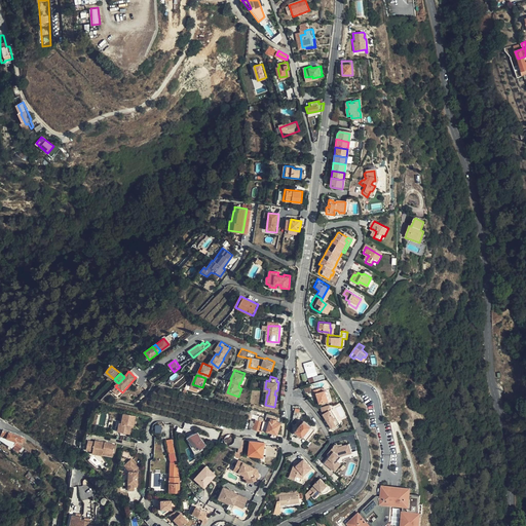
[(324,391),(318,392),(314,393),(317,404),(327,401),(324,391)]
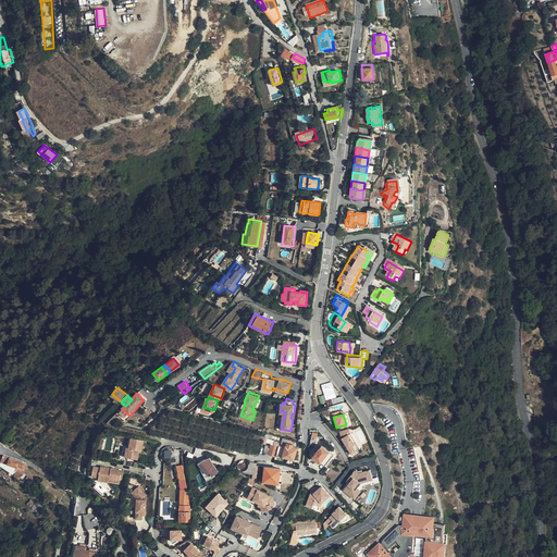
[(350,428),(343,430),(345,437),(343,438),(353,454),(357,450),(354,445),(356,444),(349,435),(351,433),(350,428)]
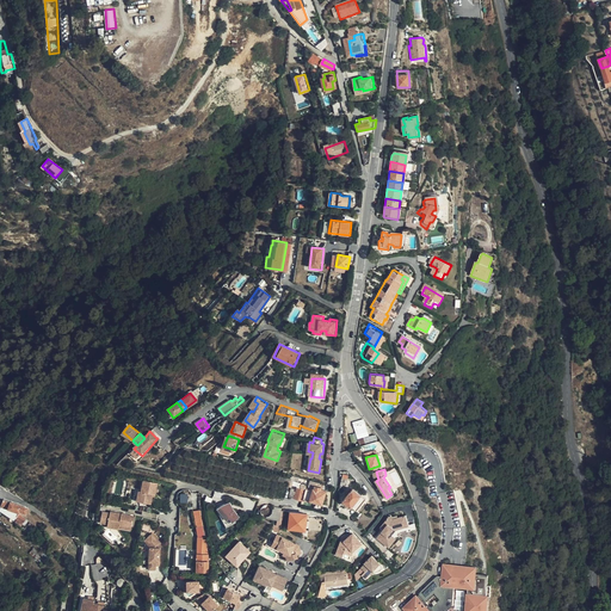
[(396,491),(386,475),(383,477),(390,487),(388,488),(392,494),(396,491)]
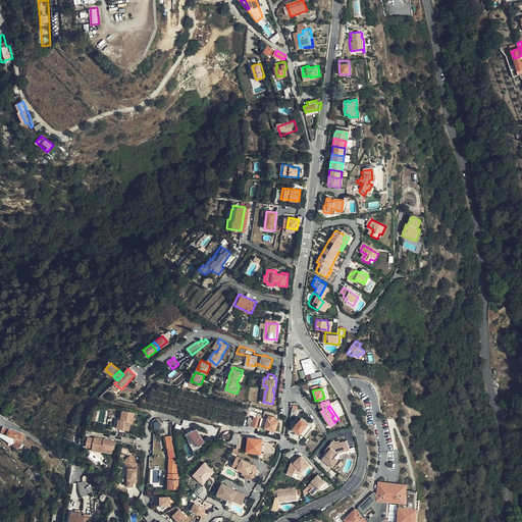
[(119,419),(122,410),(119,409),(117,417),(116,416),(116,419),(115,418),(113,427),(116,428),(118,419),(119,419)]
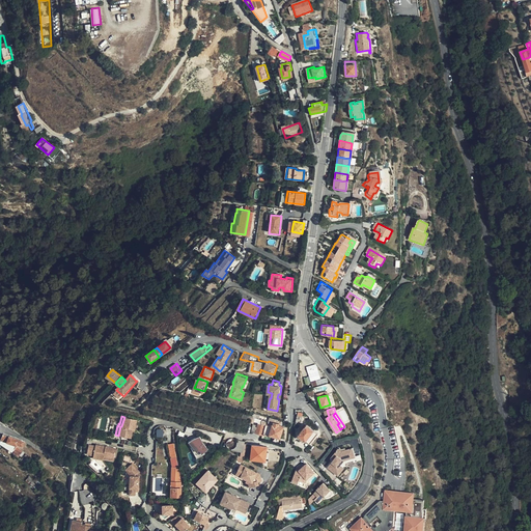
[(136,420),(124,417),(121,426),(120,426),(118,436),(130,438),(132,431),(132,428),(134,429),(136,420)]
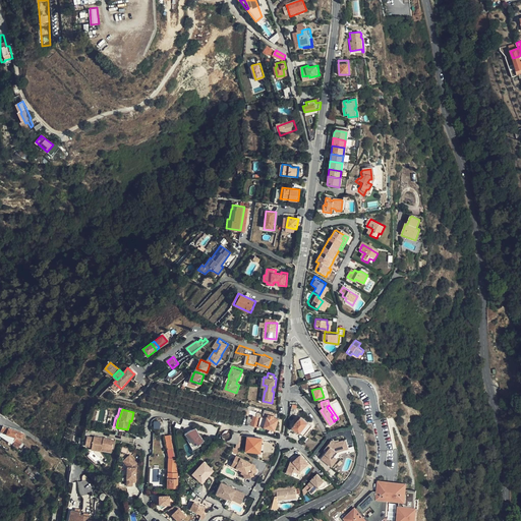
[(257,426),(257,424),(259,417),(256,416),(256,413),(257,411),(249,409),(246,423),(257,426)]
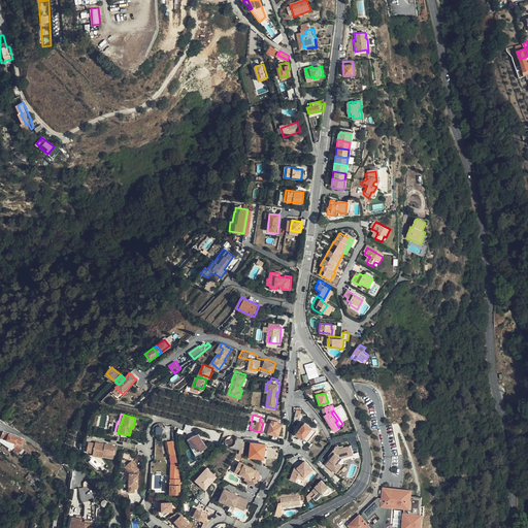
[(277,418),(268,415),(266,422),(269,423),(267,432),(278,435),(282,424),(276,422),(277,418)]
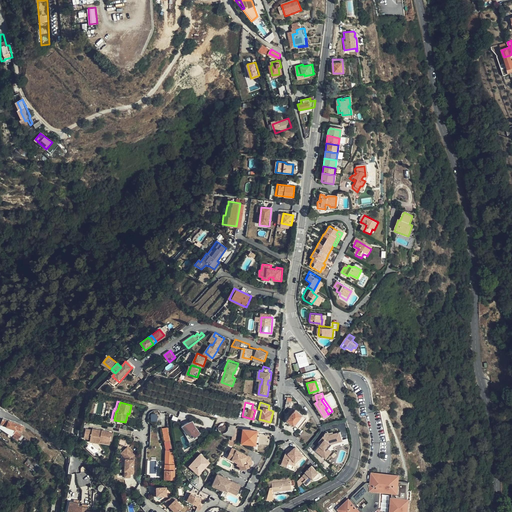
[(261,410),(258,409),(255,409),(255,410),(253,417),(259,419),(261,410)]
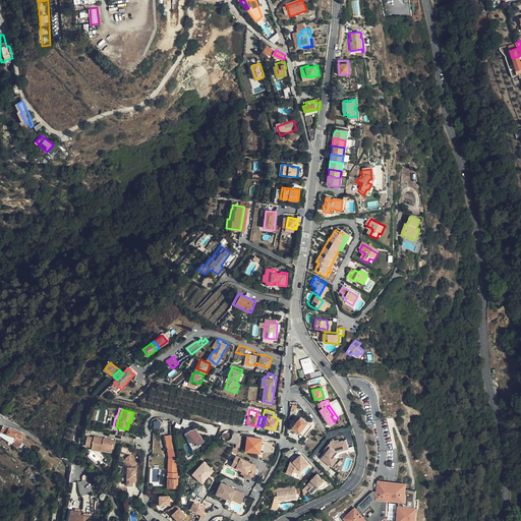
[(303,436),(312,425),(301,417),(298,420),(296,419),(294,421),(296,423),(293,427),(303,436)]
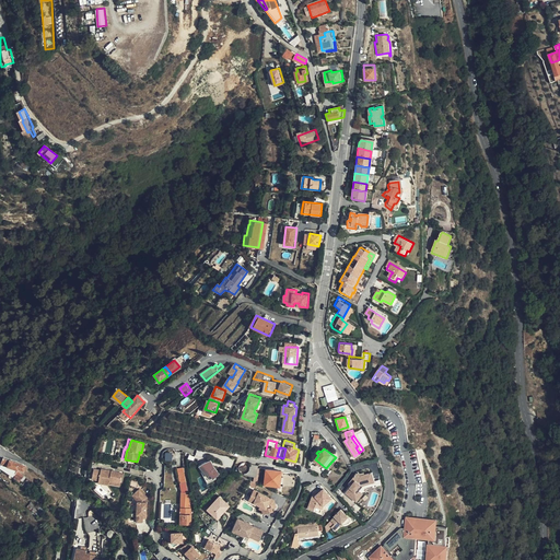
[(23,470),(25,465),(2,457),(1,464),(18,469),(19,469),(23,470)]
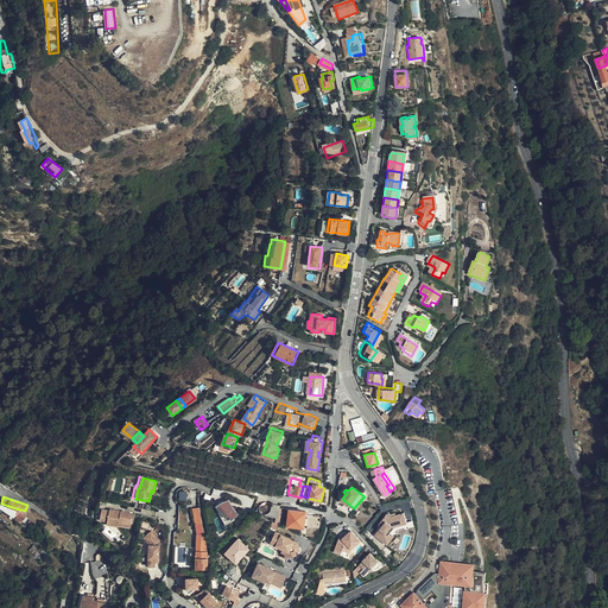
[(229,498),(216,505),(226,524),(235,518),(235,517),(238,515),(236,514),(239,513),(233,505),(229,498)]
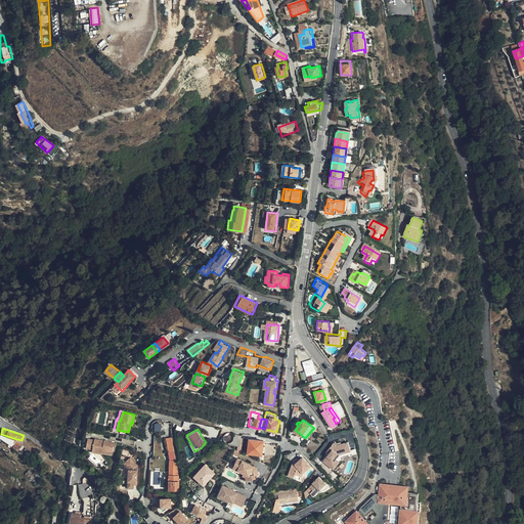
[(228,444),(237,446),(239,446),(241,438),(242,436),(234,435),(234,437),(233,439),(232,441),(230,443),(228,443),(228,444)]
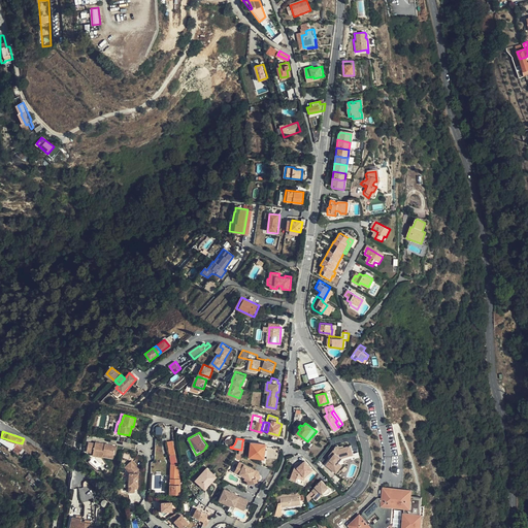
[(179,477),(173,439),(167,440),(169,455),(171,463),(170,463),(170,464),(174,464),(174,477),(170,479),(170,493),(180,493),(180,485),(179,485),(179,477)]
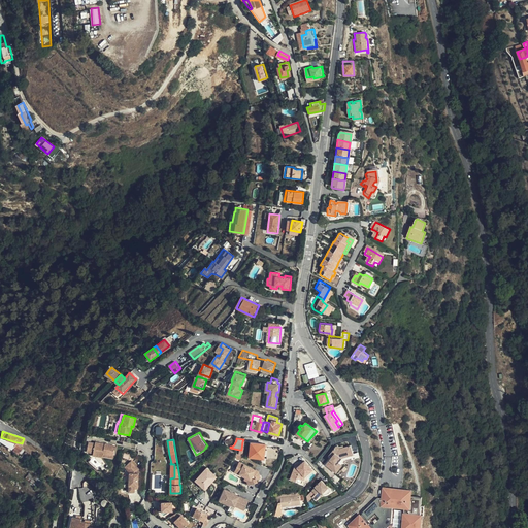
[(114,446),(95,441),(94,443),(87,442),(86,451),(92,453),(91,455),(101,457),(101,456),(102,454),(112,456),(114,446)]
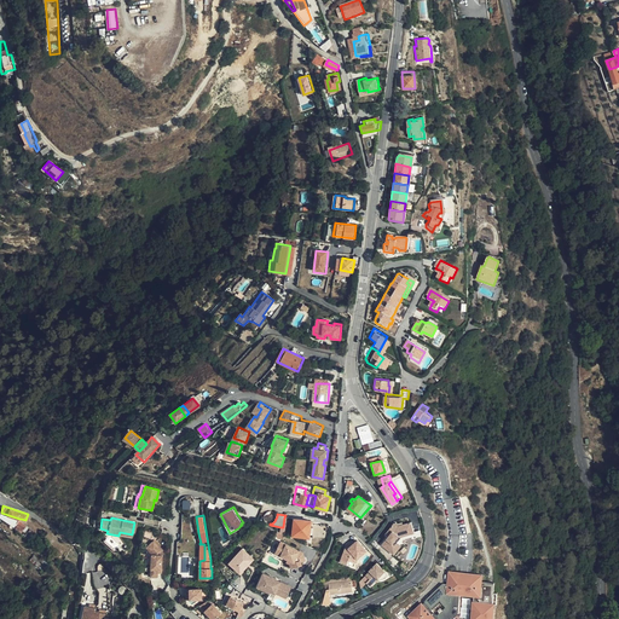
[(310,536),(311,520),(295,518),(293,533),(310,536)]
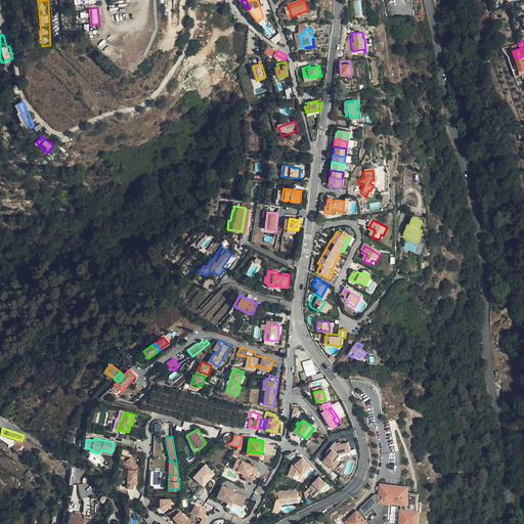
[(24,448),(26,446),(16,440),(13,444),(23,450),(24,448)]
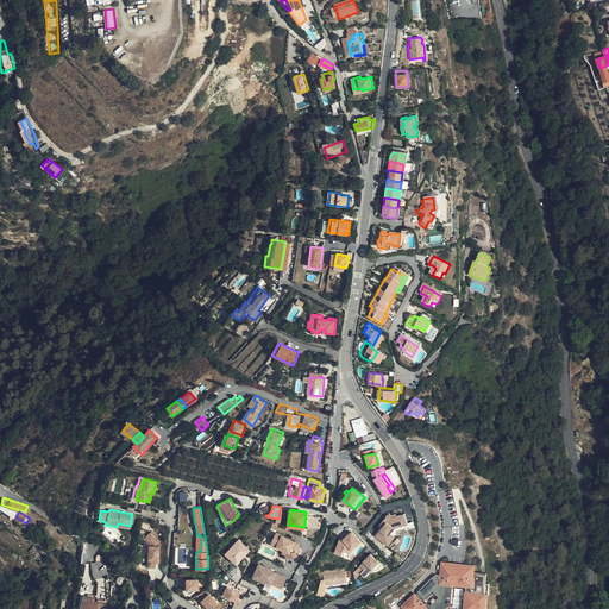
[(388,514),(380,522),(382,525),(381,526),(372,534),(382,542),(390,535),(389,534),(395,528),(407,525),(403,514),(391,518),(388,514)]
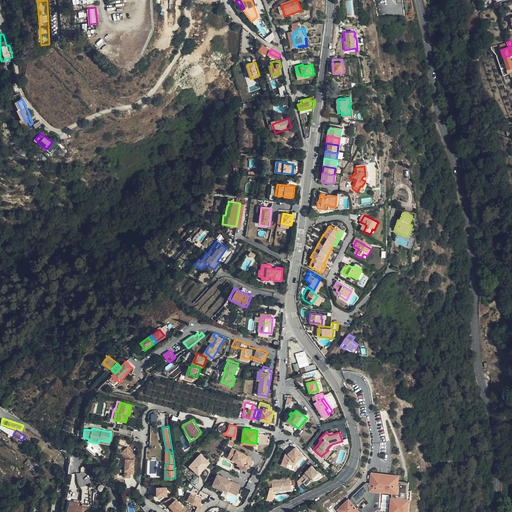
[(125,459),(125,470),(131,471),(130,473),(133,474),(134,455),(127,447),(121,454),(125,459)]
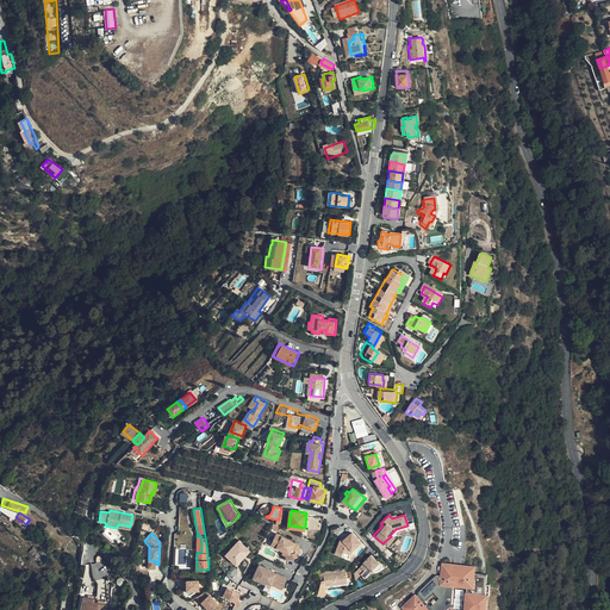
[(271,547),(284,553),(285,551),(287,552),(288,559),(297,556),(297,553),(296,548),(293,547),(296,542),(277,533),(271,547)]
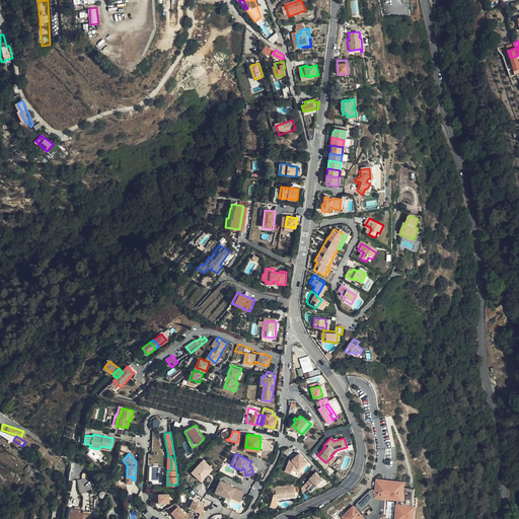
[(301,460),(304,458),(299,453),(292,460),(290,459),(285,472),(292,474),(294,470),(297,471),(298,467),(303,462),(301,460)]
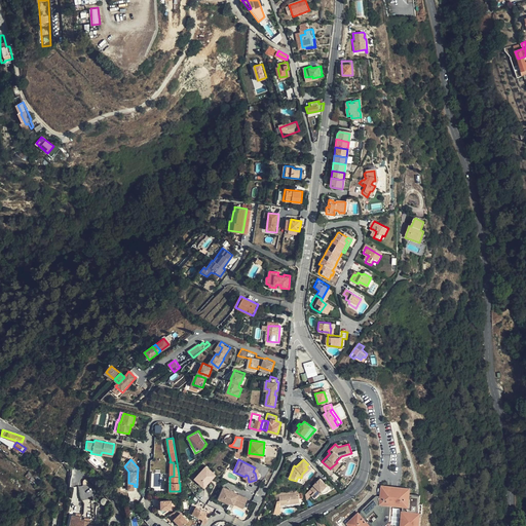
[(207,464),(194,478),(204,487),(217,474),(207,464)]
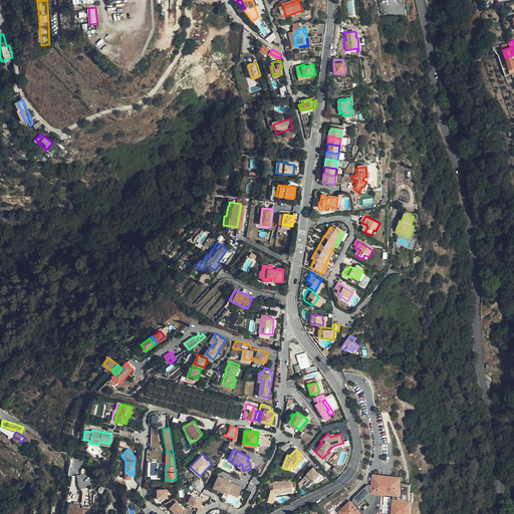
[(305,475),(302,477),(306,481),(303,484),(306,486),(312,481),(313,482),(319,480),(320,480),(320,479),(321,479),(321,478),(321,477),(321,476),(320,476),(311,468),(305,474),(305,475)]
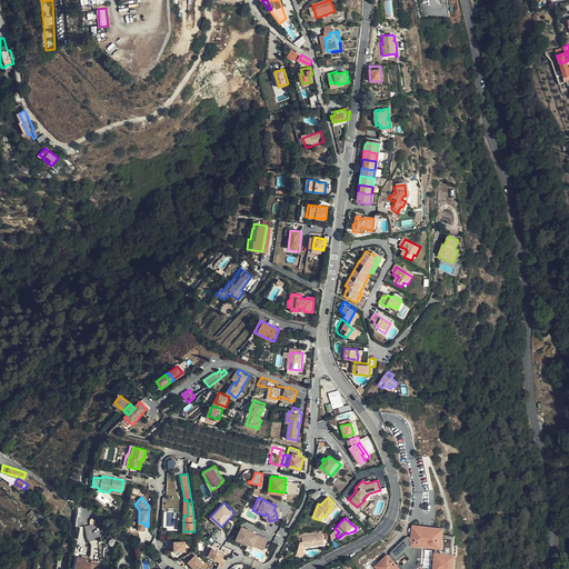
[(251,530),(241,526),(236,538),(241,540),(242,537),(249,540),(248,542),(252,545),(253,543),(262,547),(267,538),(251,531),(251,530)]
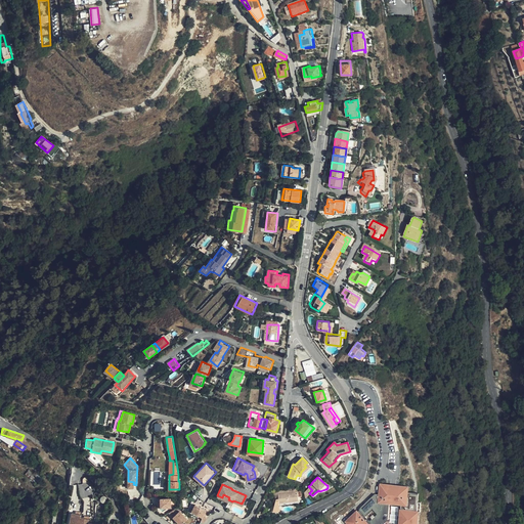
[(387,523),(390,522),(392,507),(404,508),(401,523),(419,523),(420,516),(419,516),(421,498),(411,497),(412,490),(384,487),(383,496),(379,496),(361,511),(362,512),(352,521),(354,523),(387,523)]
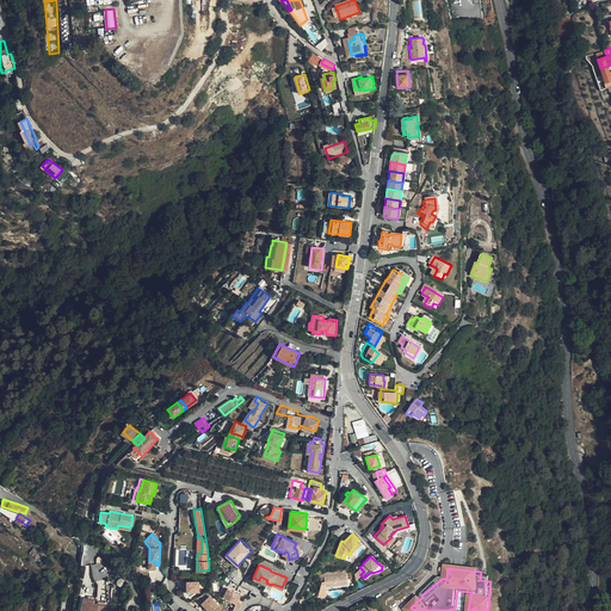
[(347,585),(346,574),(325,576),(325,582),(321,582),(319,597),(319,598),(326,597),(325,587),(347,585)]
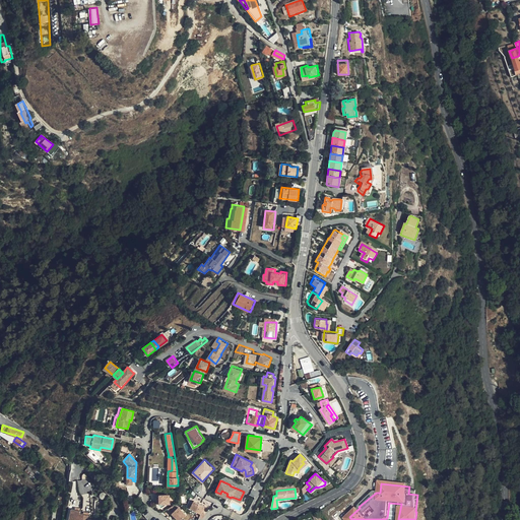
[(169,495),(155,496),(156,504),(170,503),(169,495)]
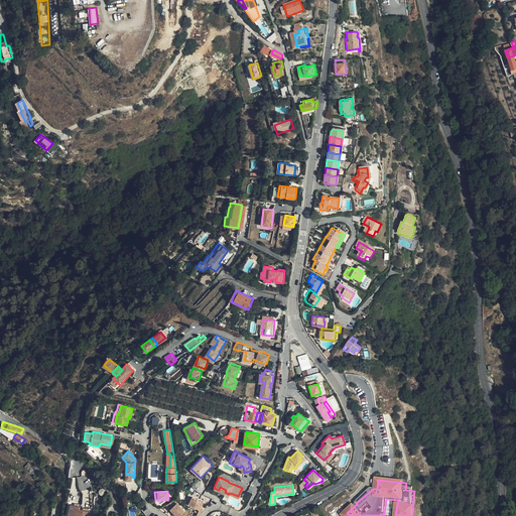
[(199,510),(202,505),(203,502),(191,497),(187,504),(199,510)]
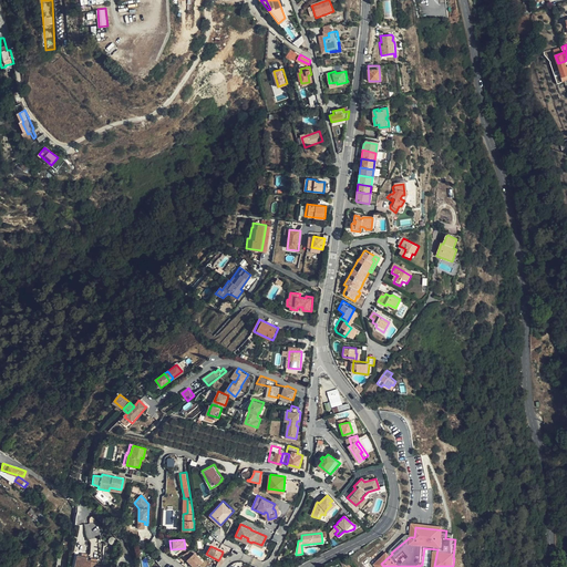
[(192,549),(182,555),(186,559),(194,553),(192,549)]
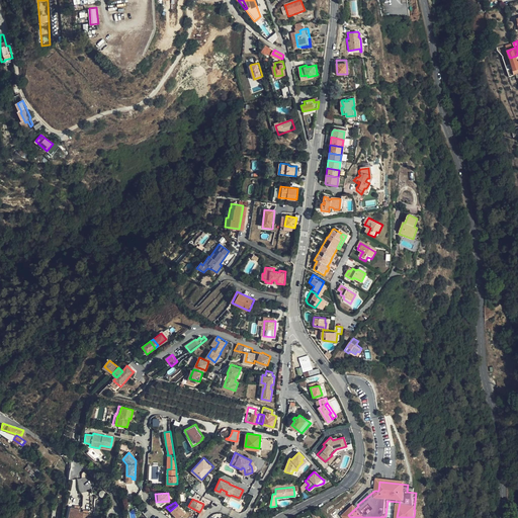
[(75,509),(75,506),(70,505),(68,516),(76,517),(78,512),(78,509),(75,509)]
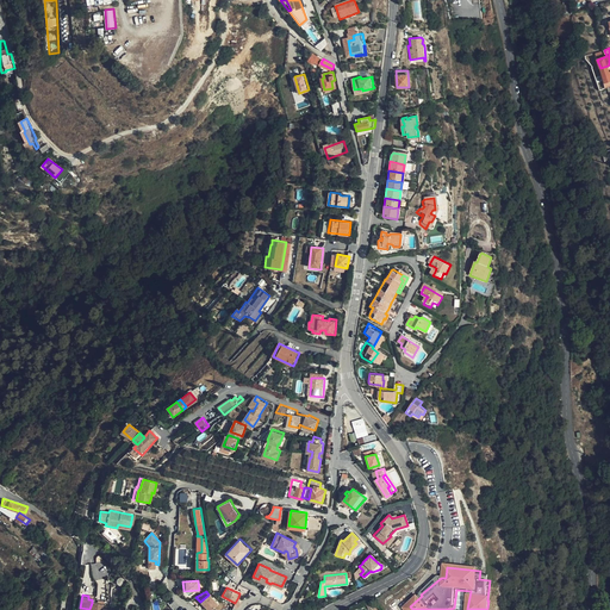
[(209,595),(200,602),(207,609),(211,609),(218,604),(209,595)]
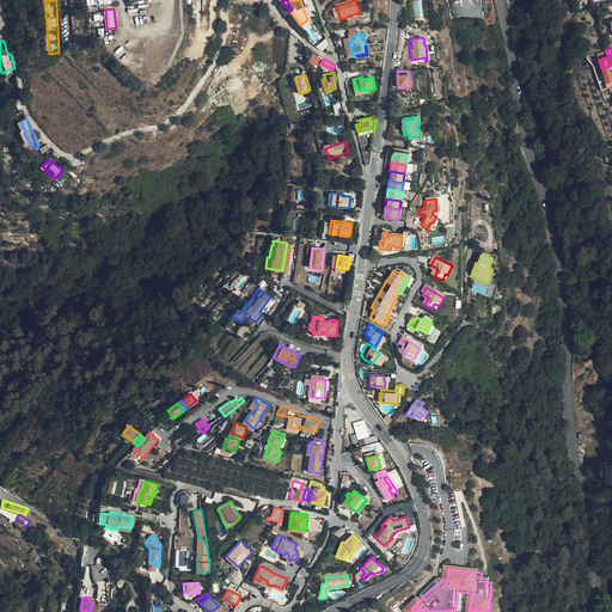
[(96,605),(92,605),(90,611),(93,611),(101,611),(104,601),(99,600),(98,606),(96,605)]
